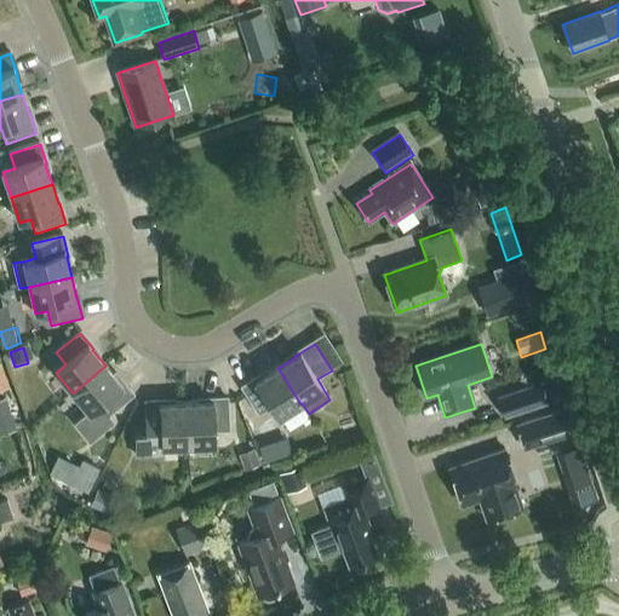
[(73,393),(89,413),(74,425),(90,444),(115,424),(109,418),(133,397),(120,381),(119,381),(105,366),(73,393)]
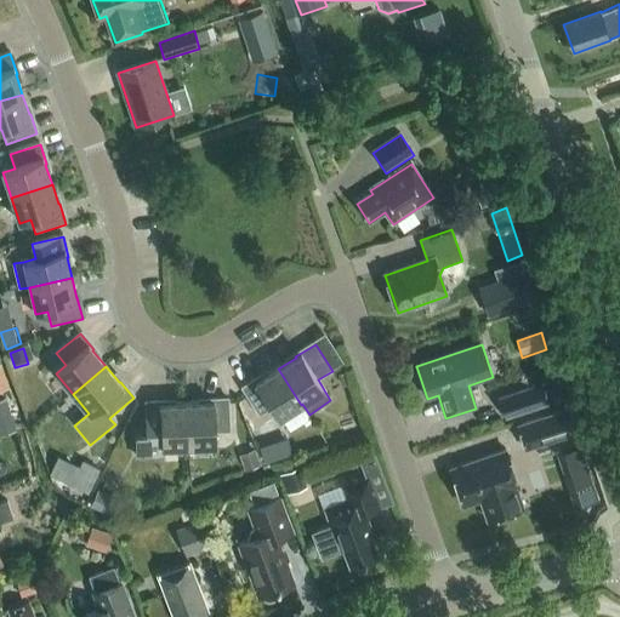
[(279,420),(301,405),(278,369),(261,381),(260,380),(242,390),(260,417),(272,409),(279,420)]
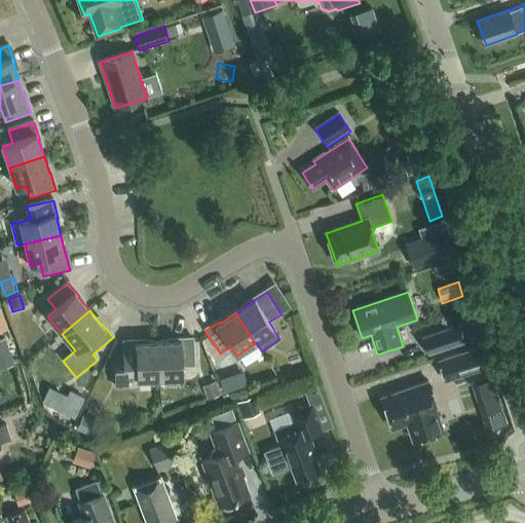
[(458,327),(422,339),(428,357),(463,344),(458,327)]
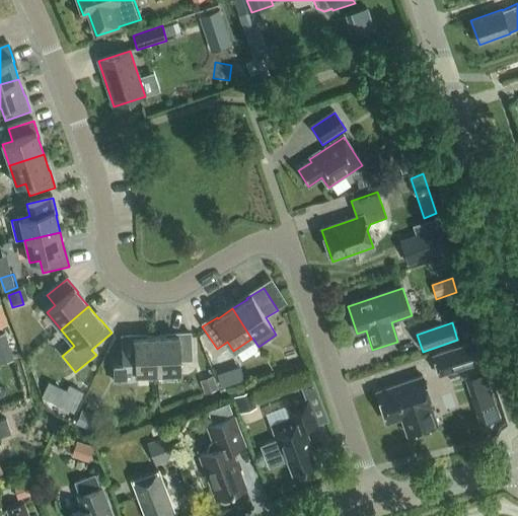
[(156,339),(158,374),(180,373),(179,363),(193,362),(192,336),(173,337),(173,338),(156,339)]
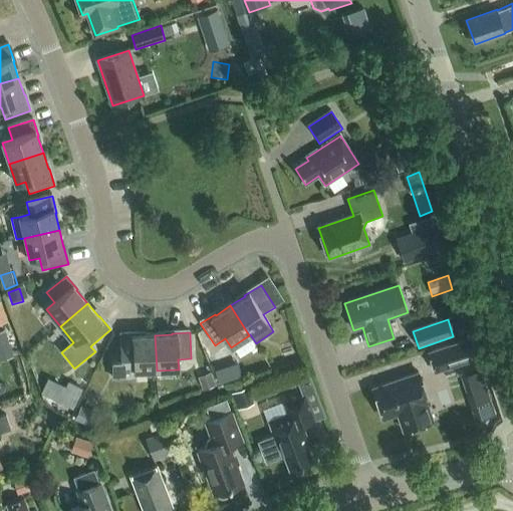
[(111,355),(112,360),(112,379),(136,378),(136,371),(157,370),(155,335),(138,335),(138,334),(120,335),(120,354),(111,355)]
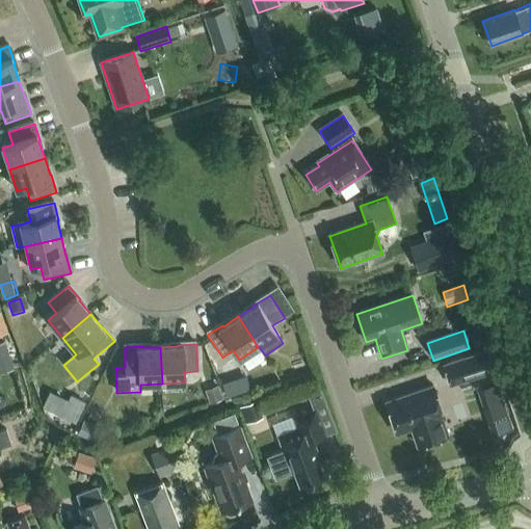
[(484,352),(443,366),(450,387),(492,372),(484,352)]
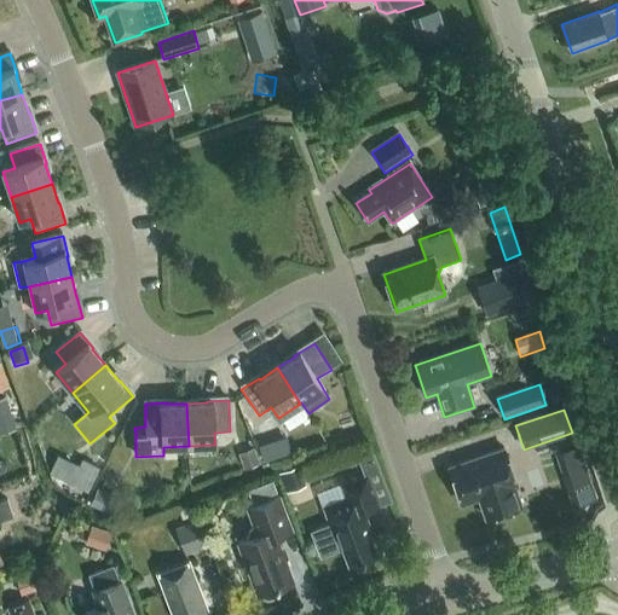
[(515,487),(517,487),(504,450),(450,469),(462,505),(479,499),(486,520),(521,508),(515,487)]
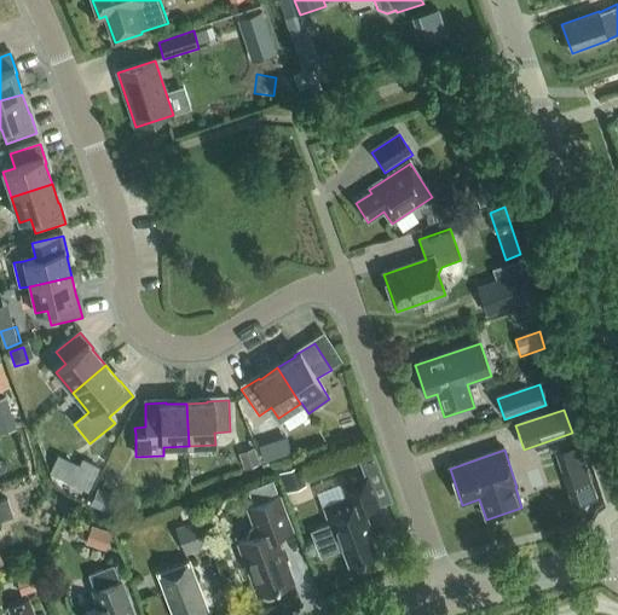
[(240,456),(244,471),(260,466),(255,451),(240,456)]
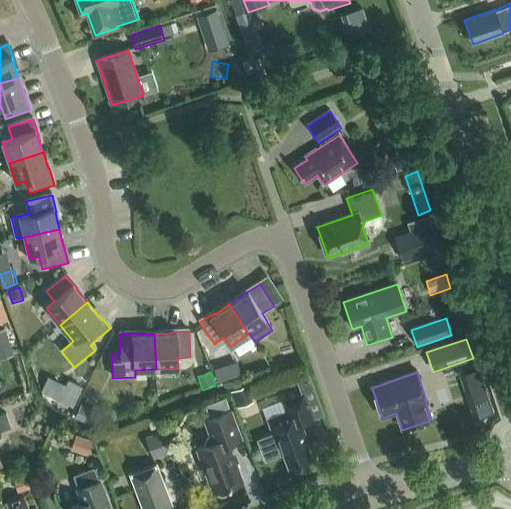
[(236,411),(254,404),(247,387),(229,394),(236,411)]
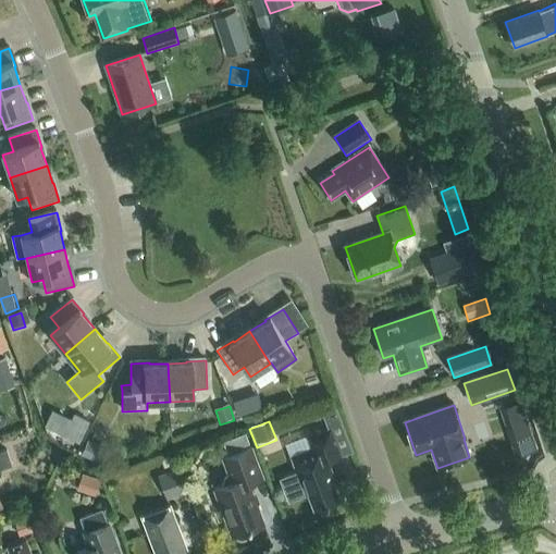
[(88,432),(69,423),(59,444),(77,453),(88,432)]
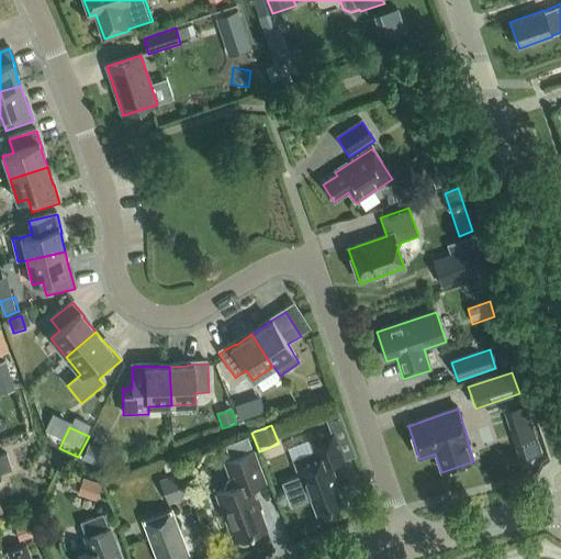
[(329,466),(343,461),(333,435),(311,444),(315,456),(294,464),(301,480),(284,487),(293,510),(313,502),(317,515),(341,506),(335,487),(337,485),(329,466)]
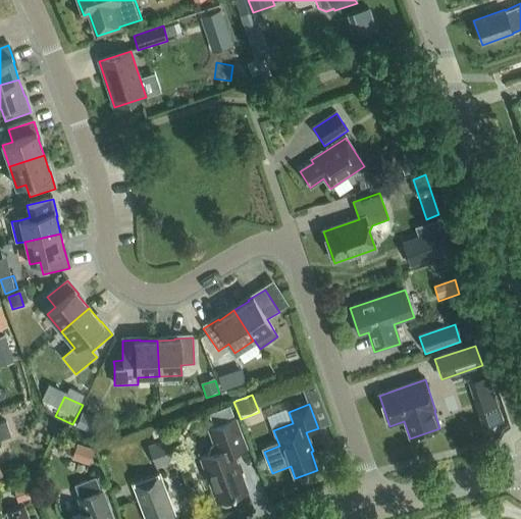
[(498,406),(483,411),(489,428),(504,423),(498,406)]
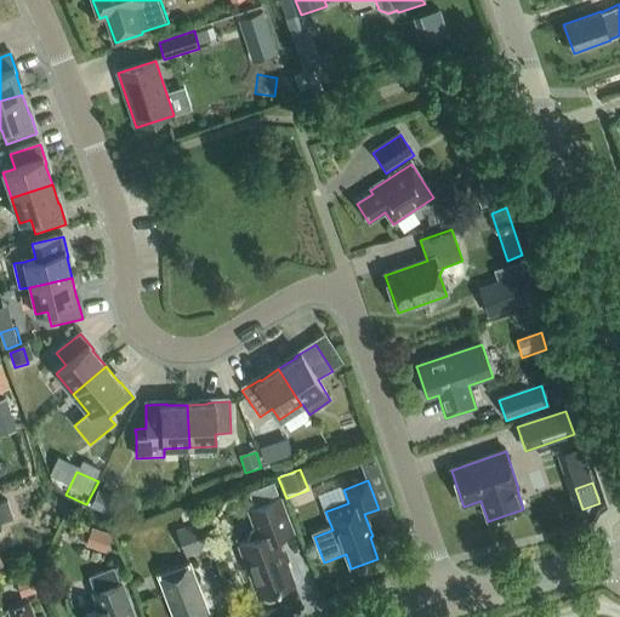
[(239,546),(254,583),(252,589),(256,596),(262,600),(268,600),(276,596),(278,590),(294,584),(277,540),(293,535),(280,500),(249,512),(255,530),(252,532),(250,542),(239,546)]
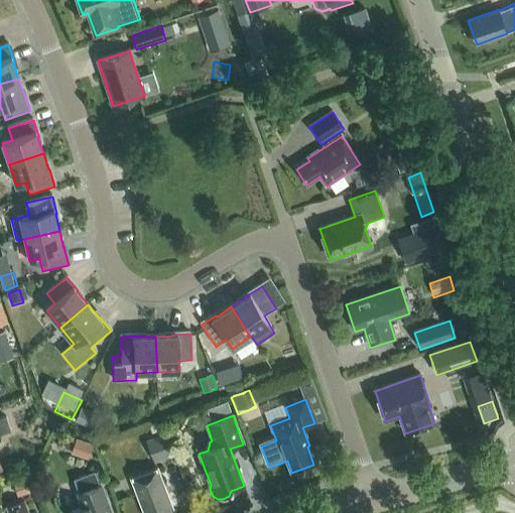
[(0,466),(0,435),(11,432),(6,418),(0,419),(0,470),(1,470),(0,466)]
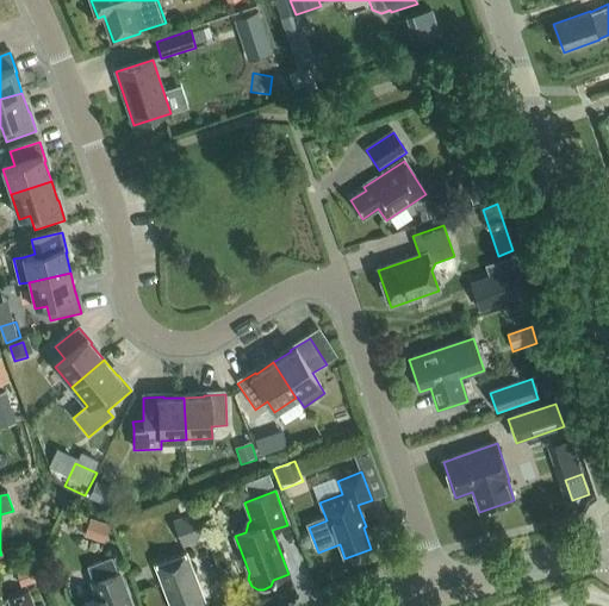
[(187,500),(176,504),(180,514),(191,511),(187,500)]
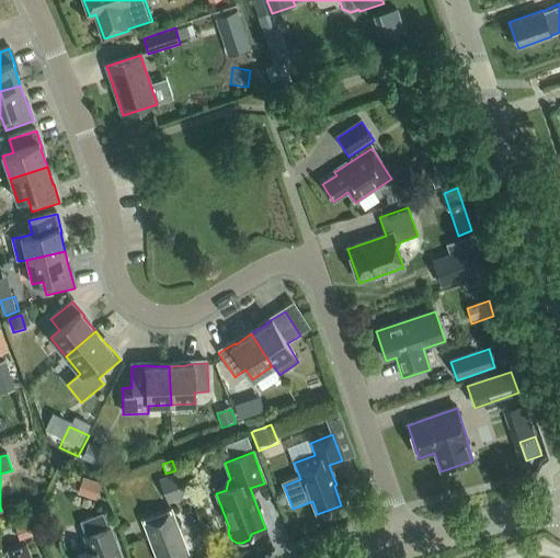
[(160,481),(169,504),(189,497),(180,474),(160,481)]
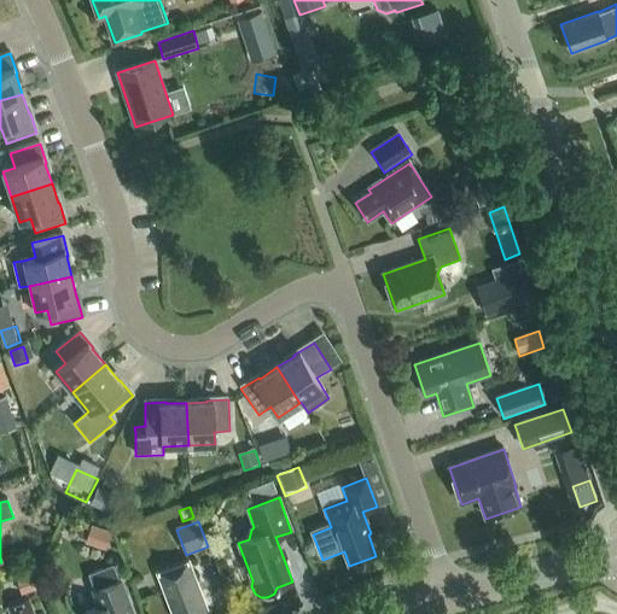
[(91,527),(85,545),(106,553),(111,534),(91,527)]
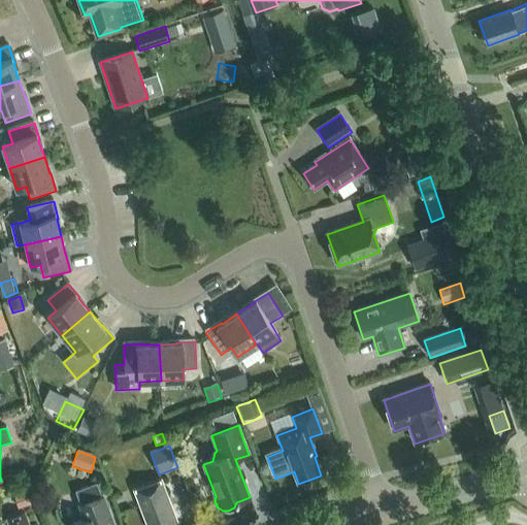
[(161,481),(134,491),(146,524),(174,524),(174,522),(176,521),(161,481)]
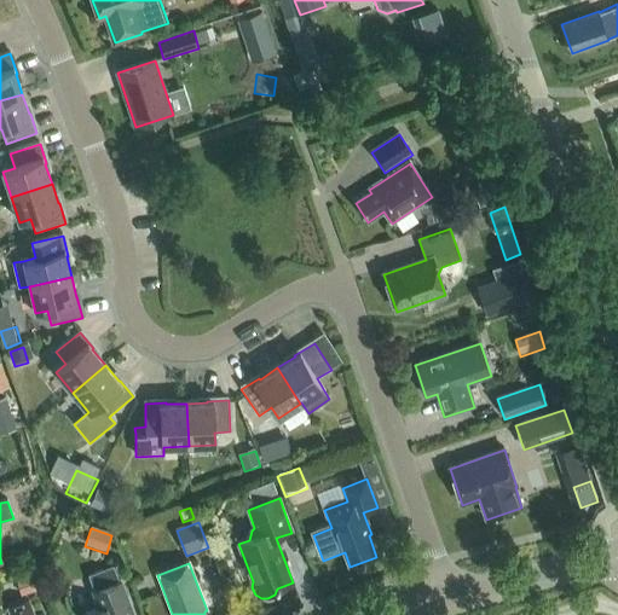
[(133,614),(120,581),(119,582),(113,568),(87,578),(100,609),(88,614),(133,614)]
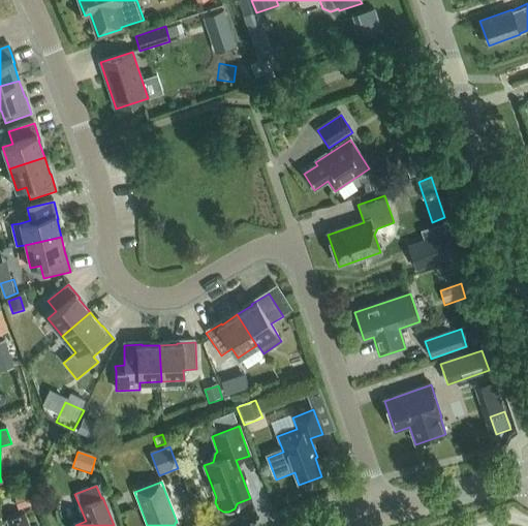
[(19,511),(36,504),(32,492),(14,497),(19,511)]
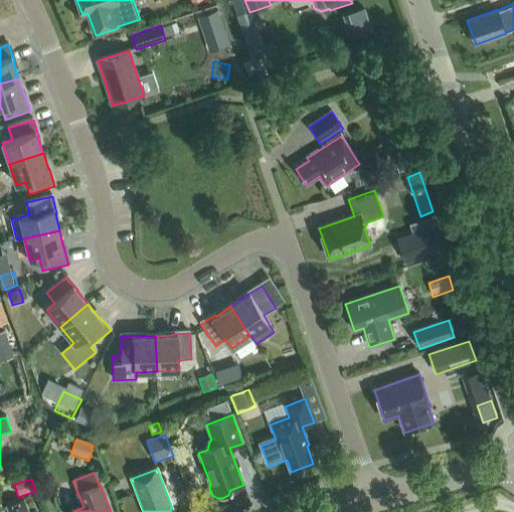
[(28,511),(24,501),(7,507),(8,511),(28,511)]
